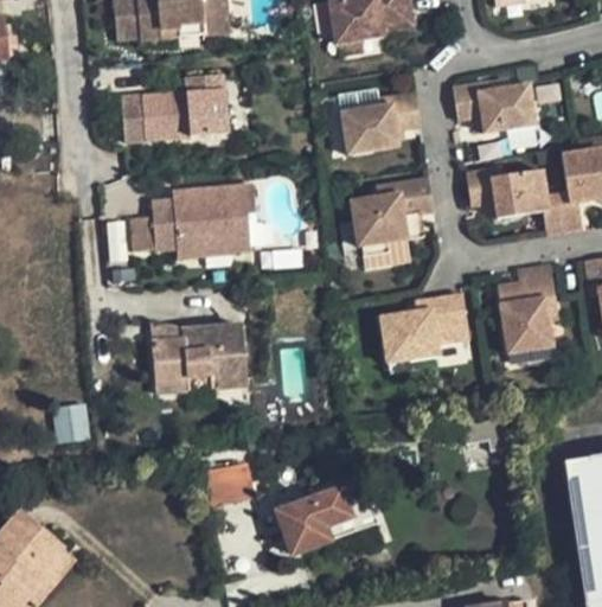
[(107,0),(111,44),(135,42),(135,44),(226,37),(223,0),(222,0),(197,2),(196,0),(107,0)]
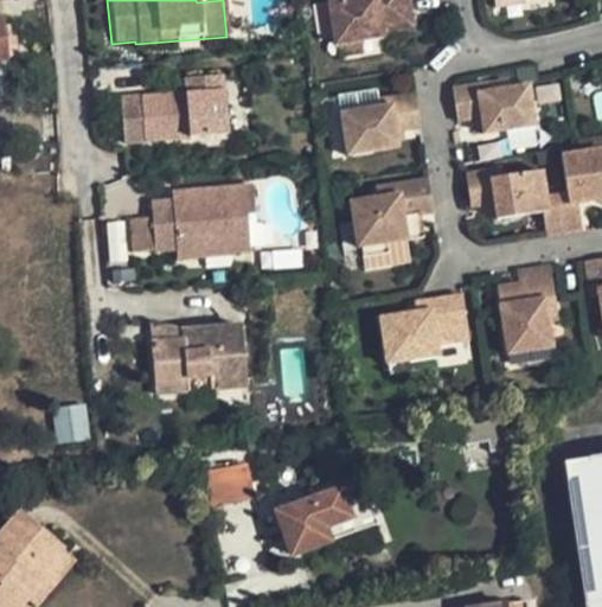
[(341,0),(334,1),(343,43),(365,39),(389,34),(388,30),(420,25),(415,0),(341,0)]
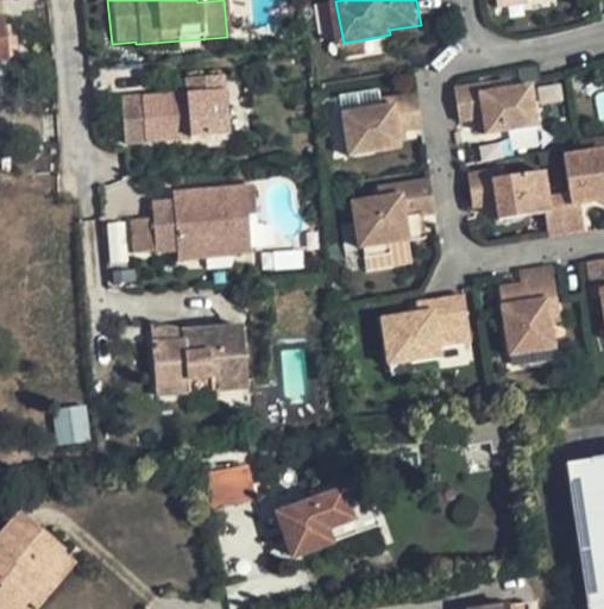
[(19,54),(17,38),(6,41),(8,55),(19,54)]
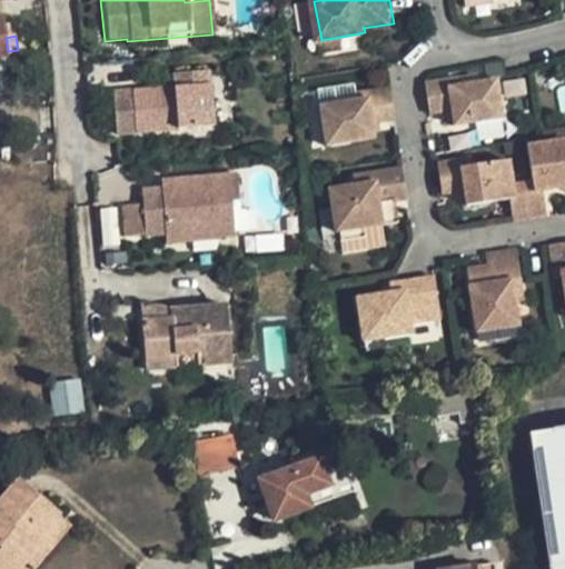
[(343,37),(321,40),(324,51),(345,48),(343,37)]
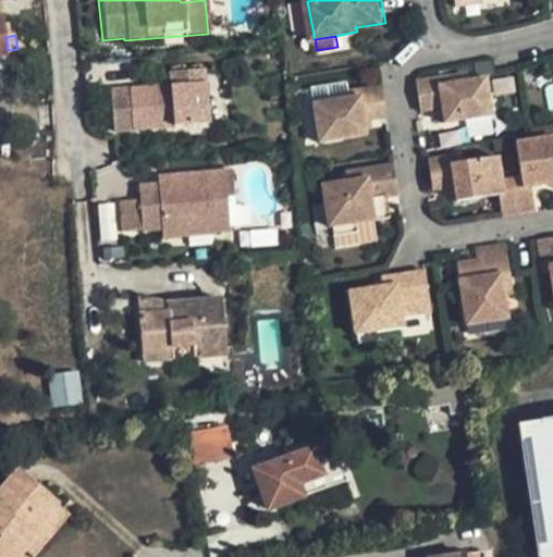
[(203,70),(164,73),(167,88),(204,85),(203,70)]
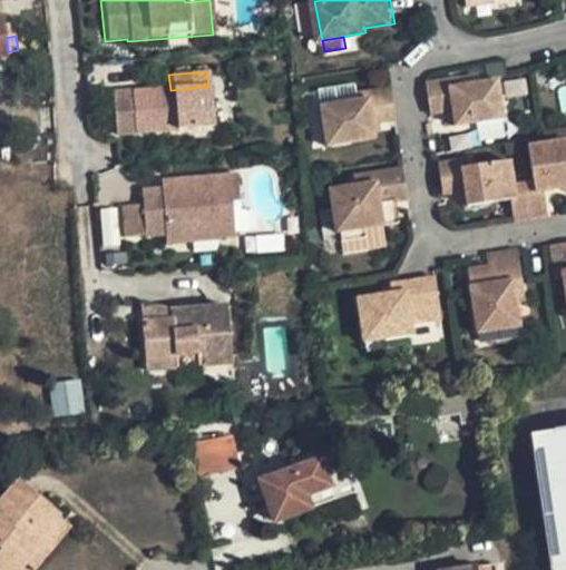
[(460,74),(430,79),(436,112),(457,108),(459,123),(507,114),(501,77),(462,84),(460,74)]
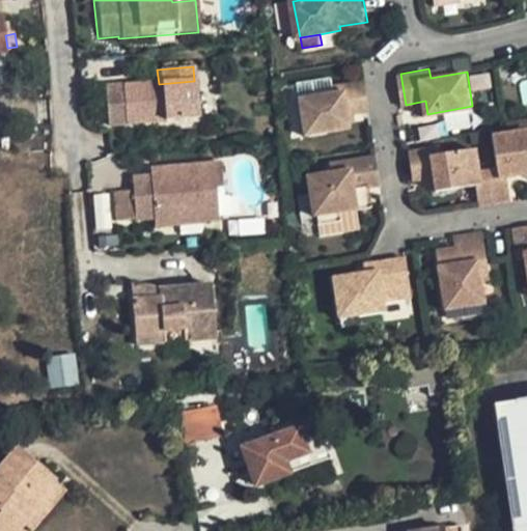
[(337,90),(302,96),(308,133),(351,126),(350,121),(349,115),(356,114),(372,110),(367,79),(335,85),(337,90)]
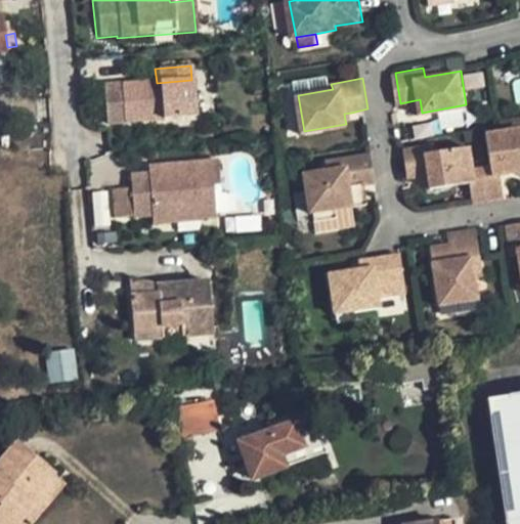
[(101,93),(103,127),(195,120),(191,80),(157,83),(120,85),(120,91),(101,93)]
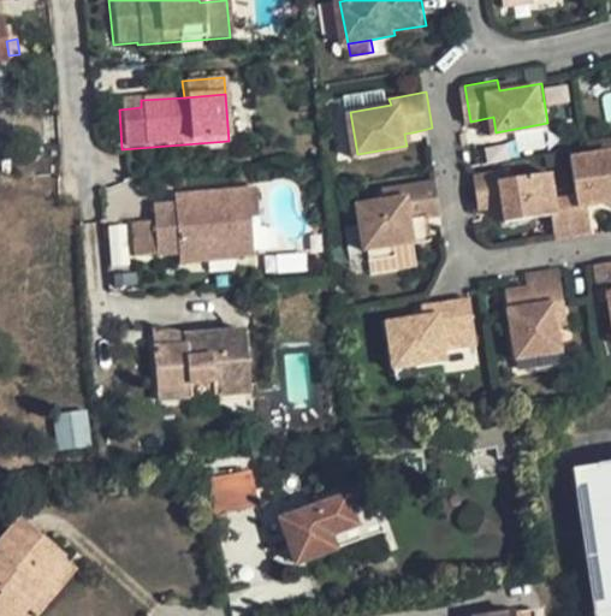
[(570,201),(576,234),(595,230),(592,211),(610,207),(610,154),(575,160),(581,199),(570,201)]
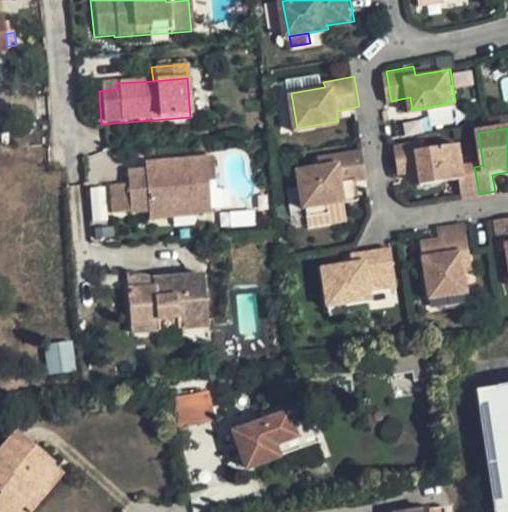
[(424,139),(397,144),(402,173),(421,169),(424,182),(459,176),(467,175),(466,168),(461,142),(426,147),(424,139)]
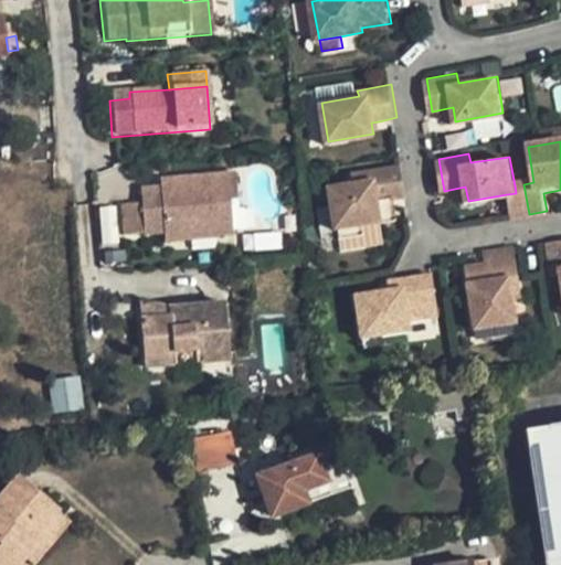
[(325,185),(331,227),(335,226),(360,223),(393,216),(390,198),(408,194),(403,163),(353,171),(355,180),(325,185)]
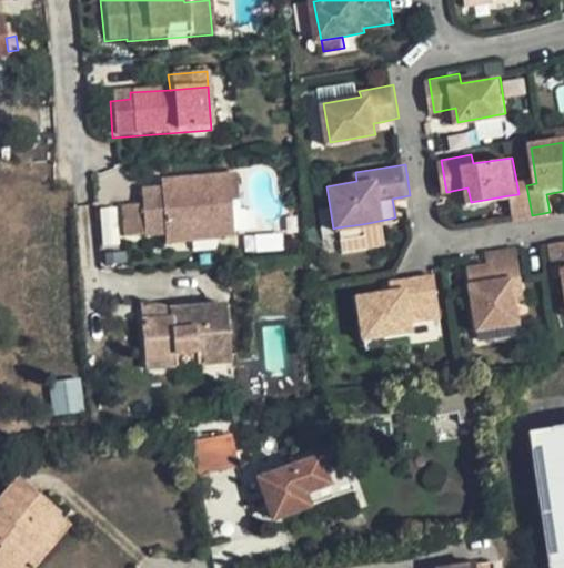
[(119,210),(121,240),(161,237),(213,233),(214,240),(231,239),(229,205),(237,205),(234,176),(170,182),(171,191),(159,192),(139,193),(140,209),(119,210)]
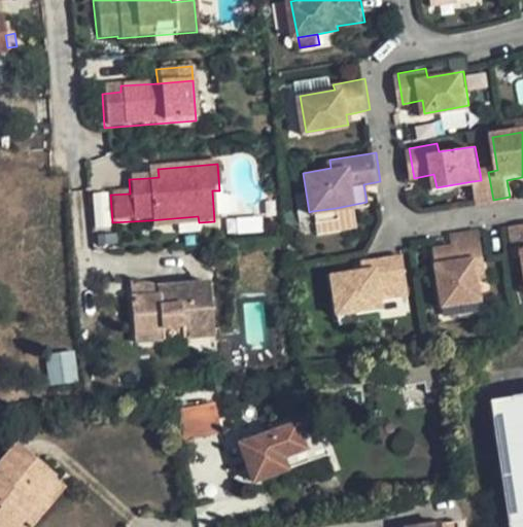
[(158,169),(146,170),(147,178),(159,177),(158,169)]
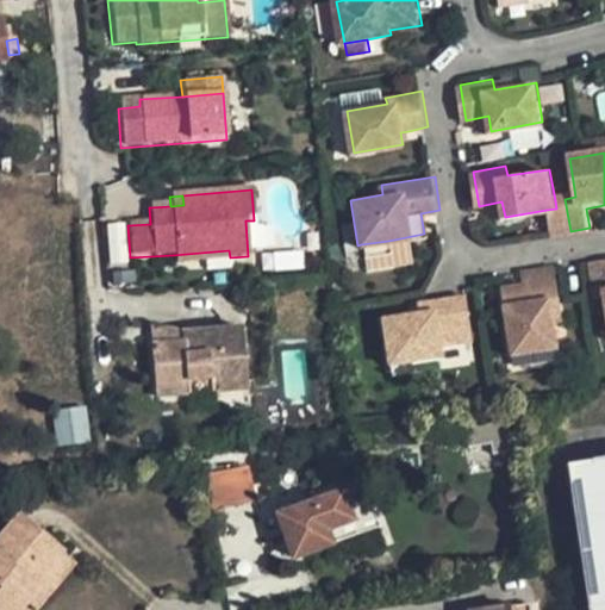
[(571,231),(565,199),(555,200),(556,209),(547,210),(550,235),(571,231)]
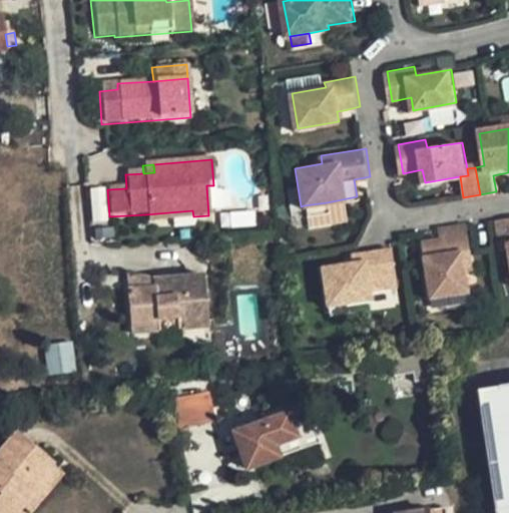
[(327,202),(304,205),(305,215),(329,211),(327,202)]
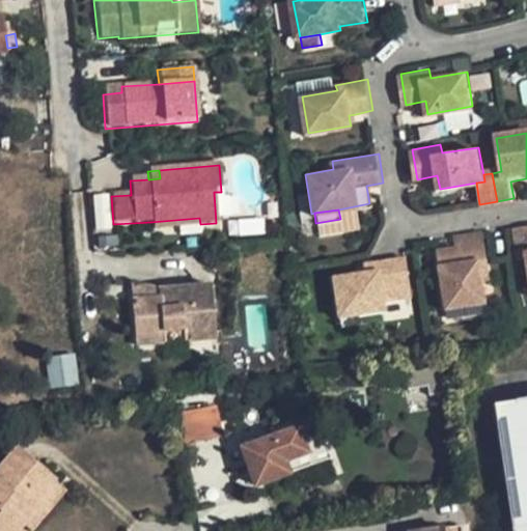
[(199,218),(150,222),(151,230),(200,227),(200,224),(199,218)]
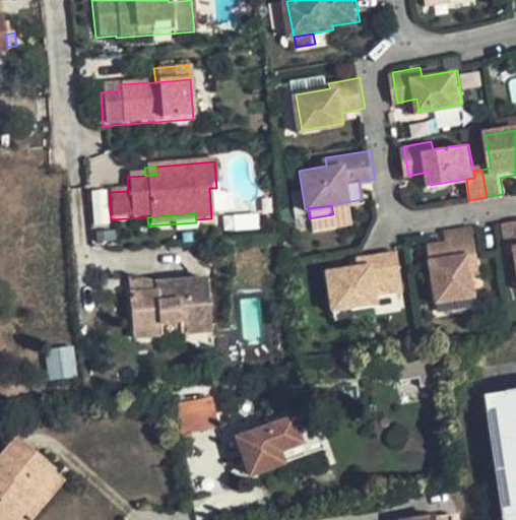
[(515,218),(504,220),(509,251),(515,250),(515,218)]
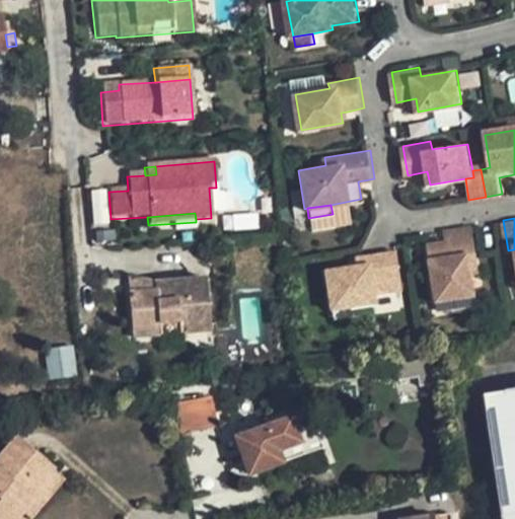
[(430,242),(438,299),(477,293),(474,270),(483,269),(475,224),(448,229),(449,239),(430,242)]
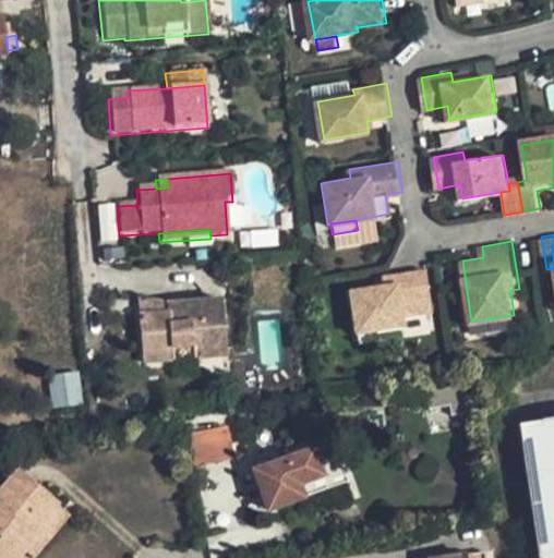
[(430,307),(423,267),(380,275),(381,282),(346,289),(353,330),(377,327),(402,323),(400,313),(430,307)]
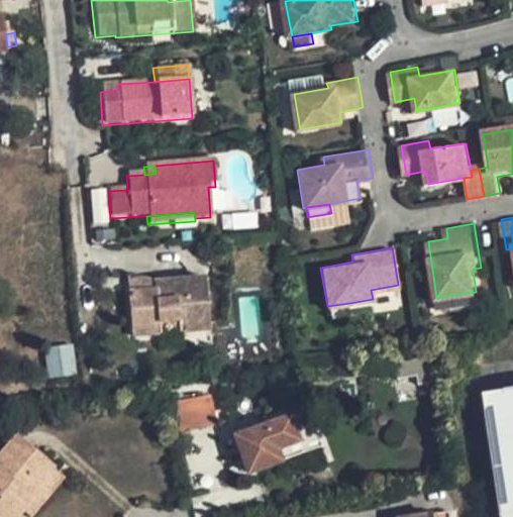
[(155,291),(154,284),(127,278),(129,293),(155,291)]
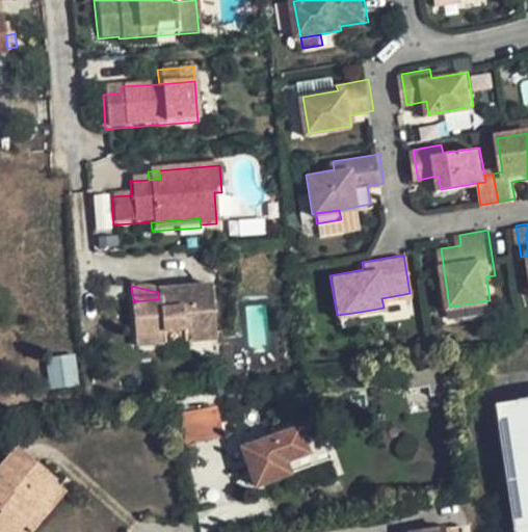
[(133,301),(137,340),(163,337),(164,344),(215,340),(211,288),(158,292),(159,299),(133,301)]
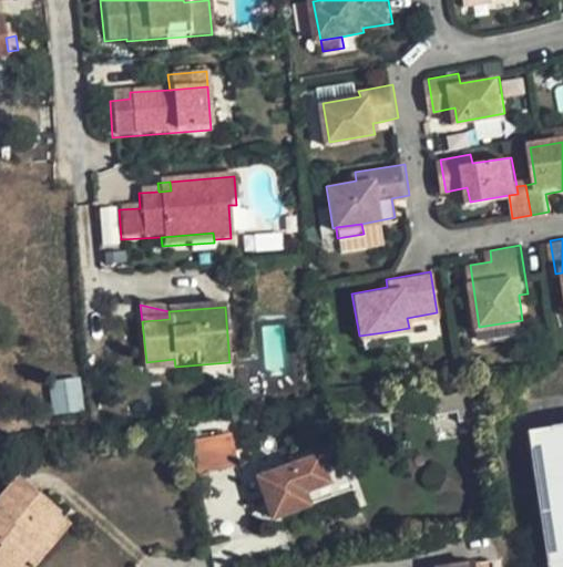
[(384,332),(359,336),(361,344),(385,341),(384,332)]
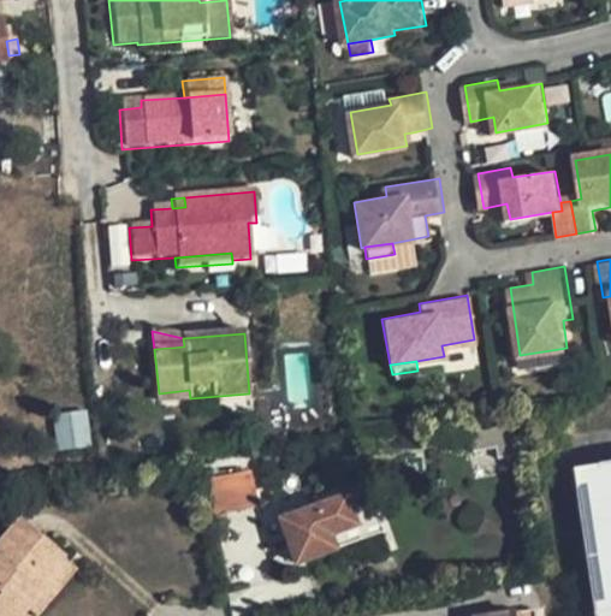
[(159,394),(159,402),(190,398),(189,390),(159,394)]
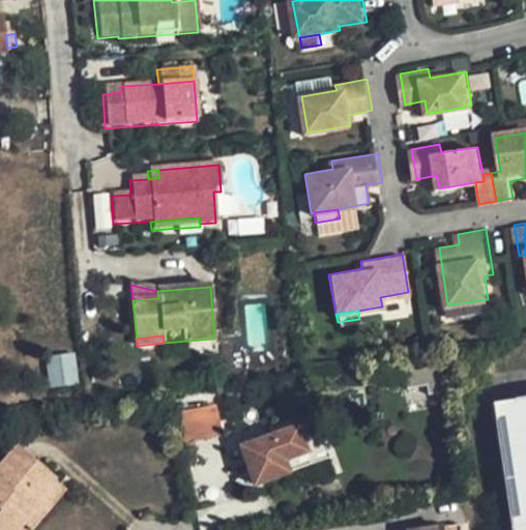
[(74,354),(44,357),(48,388),(78,385),(74,354)]
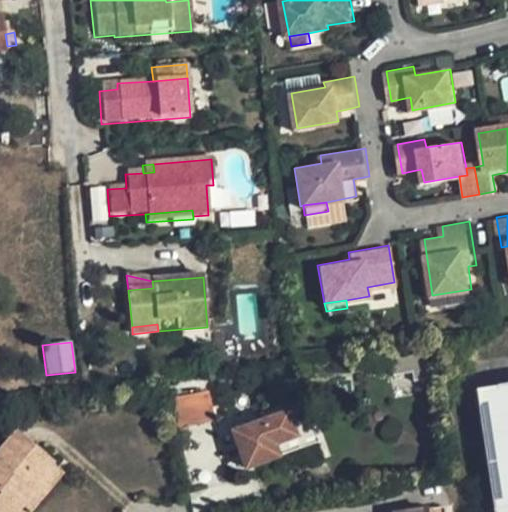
[(507,383),(476,388),(494,511),(507,511),(507,383)]
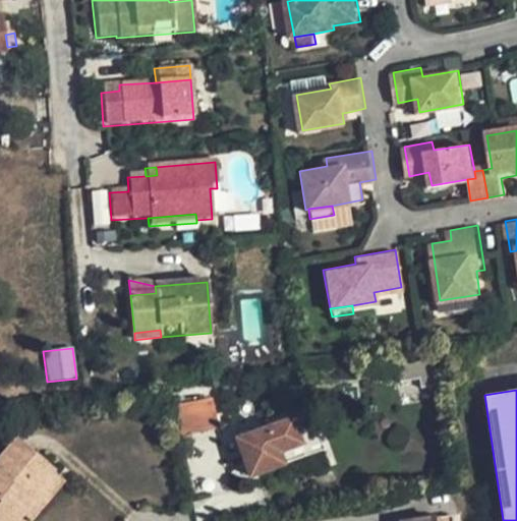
[(177,404),(181,433),(232,426),(227,396),(177,404)]
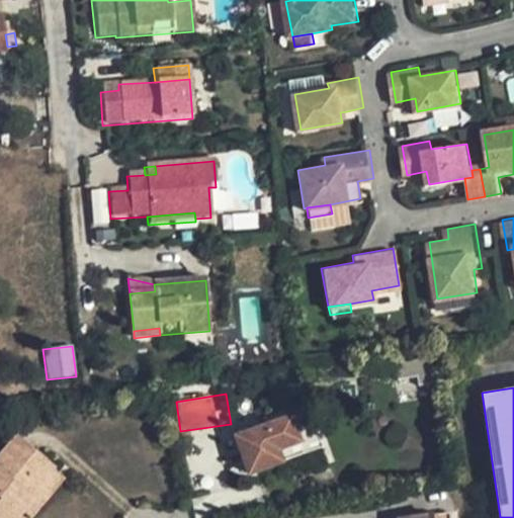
[(248,472),(280,461),(303,453),(297,441),(316,435),(307,412),(288,418),(235,437),(248,472)]
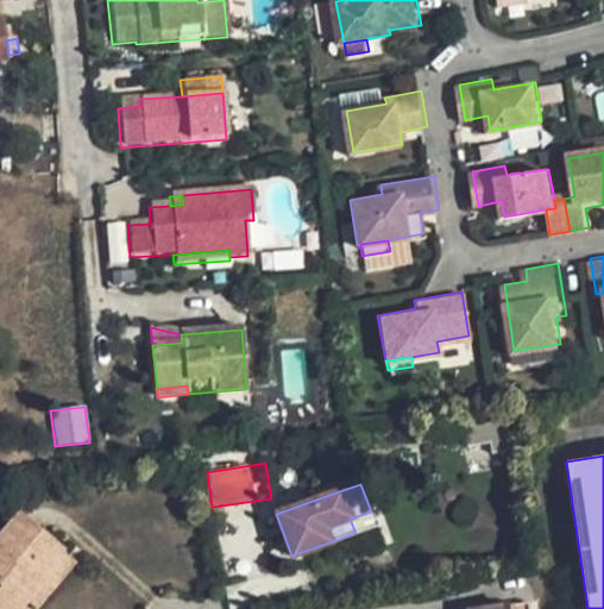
[(0,540),(0,608),(23,608),(32,598),(44,585),(39,581),(67,548),(25,512),(0,540)]
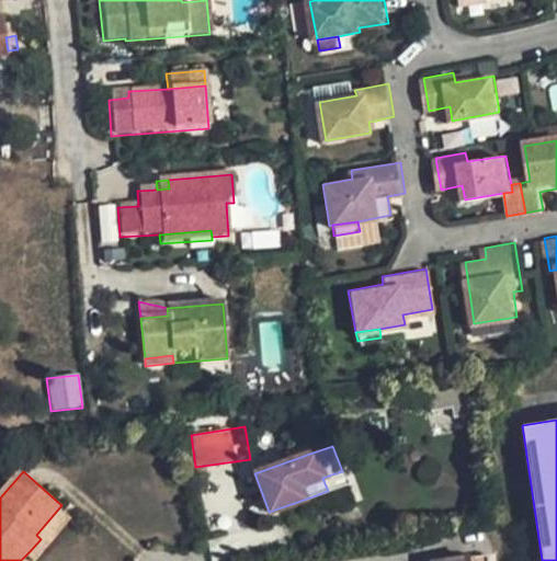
[(41,539),(30,551),(37,558),(75,516),(61,505),(36,535),(41,539)]
